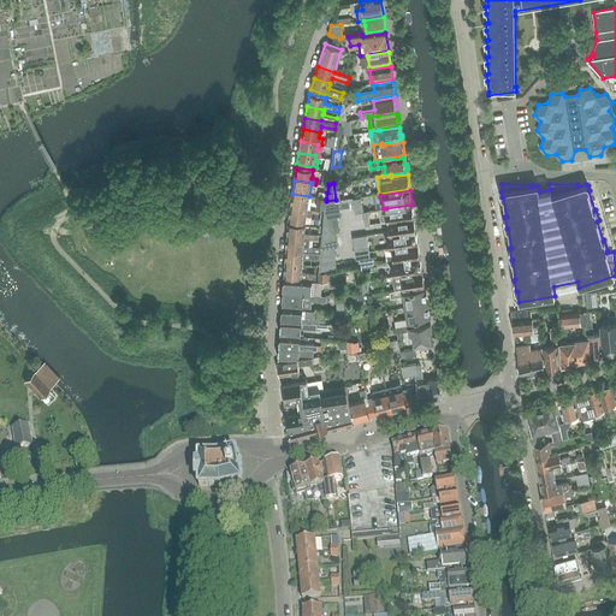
[(292,194),(290,207),(308,209),(309,196),(292,194)]
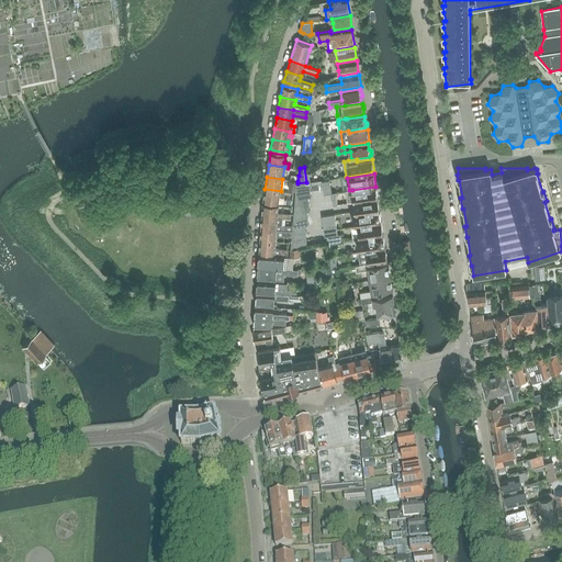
[(323,188),(322,181),(322,180),(310,182),(312,190),(323,188)]
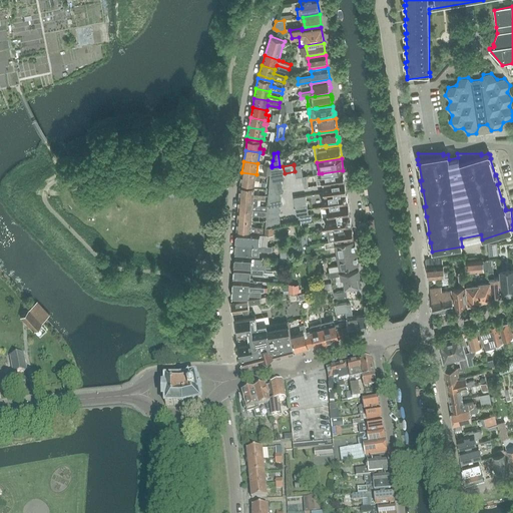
[(301,164),(294,165),(295,171),(296,177),(303,176),(301,164)]
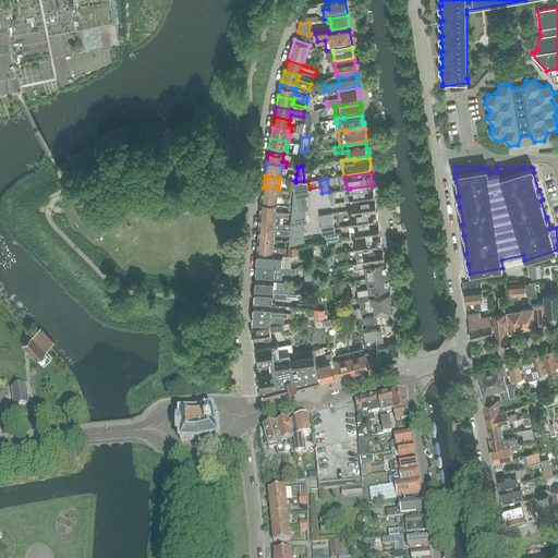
[(294,190),(293,198),(298,197),(306,196),(311,195),(310,189),(307,181),(304,181),(295,182),(294,190)]
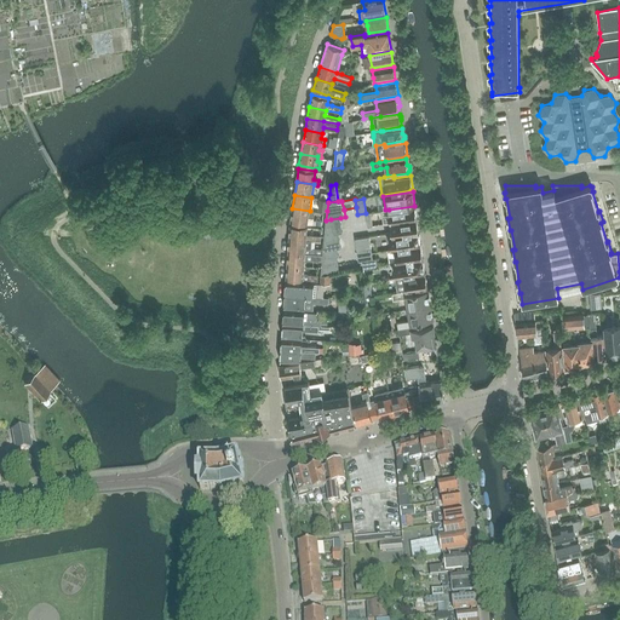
[(417,219),(414,206),(389,210),(390,223),(417,219)]
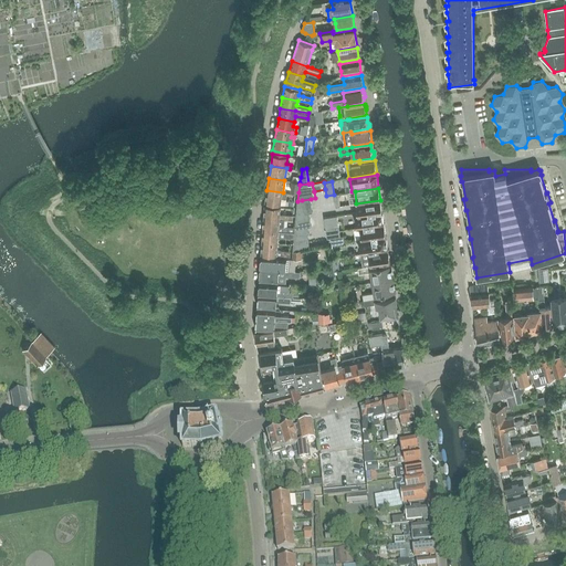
[(287,192),(283,192),(266,190),(265,202),(294,206),(294,201),(286,200),(287,192)]
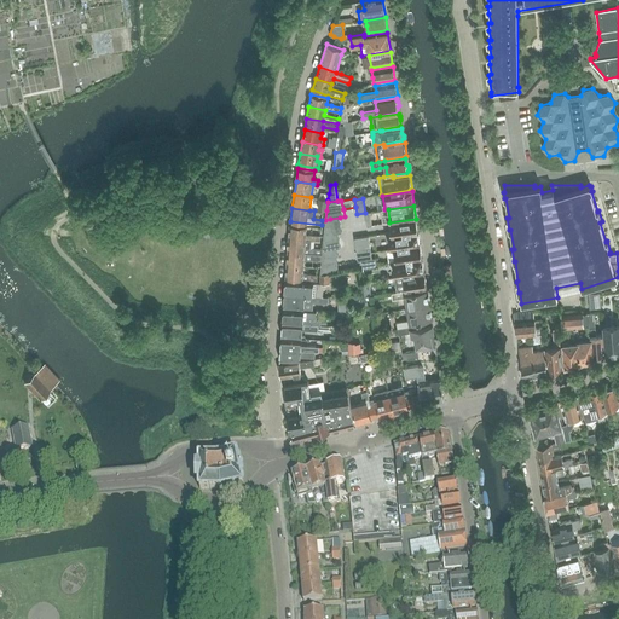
[(325,220),(324,227),(341,225),(340,218),(330,219),(325,220)]
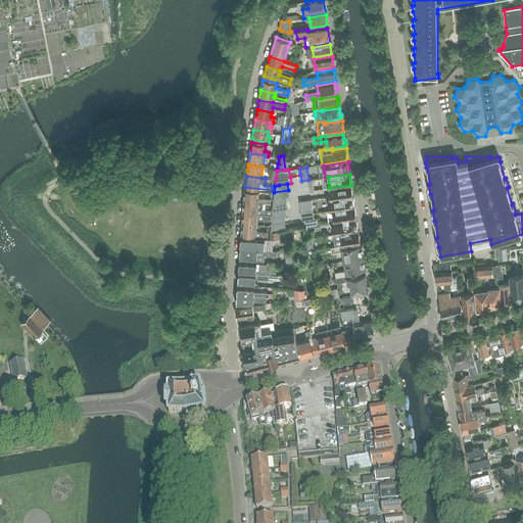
[(353,194),(351,185),(329,188),(330,189),(331,196),(331,198),(353,194)]
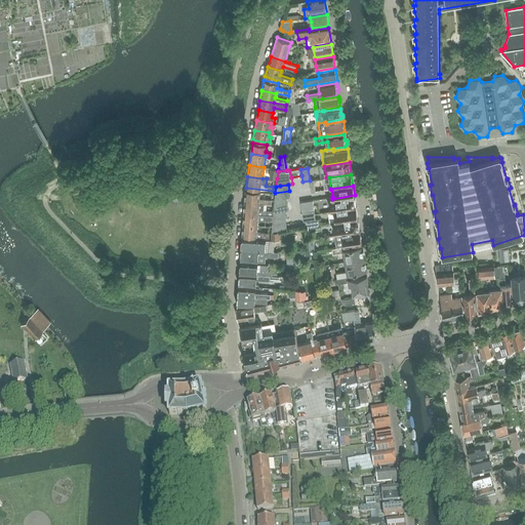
[(246,191),(245,202),(259,203),(264,204),(272,204),(272,200),(259,199),(260,192),(246,191)]
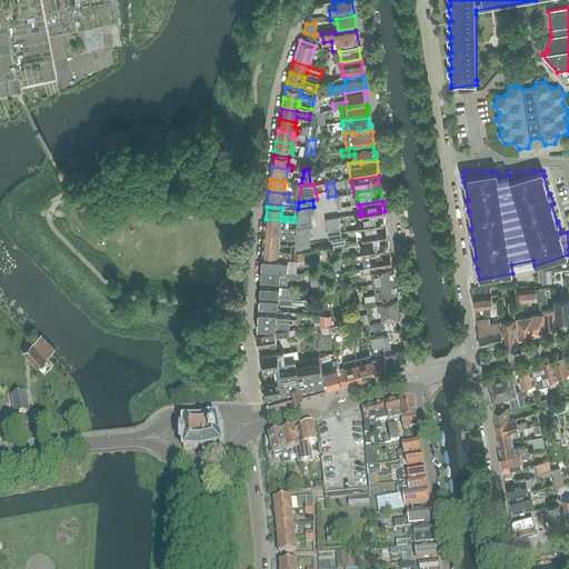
[(298,209),(298,216),(301,216),(311,215),(315,213),(313,207),(298,209)]
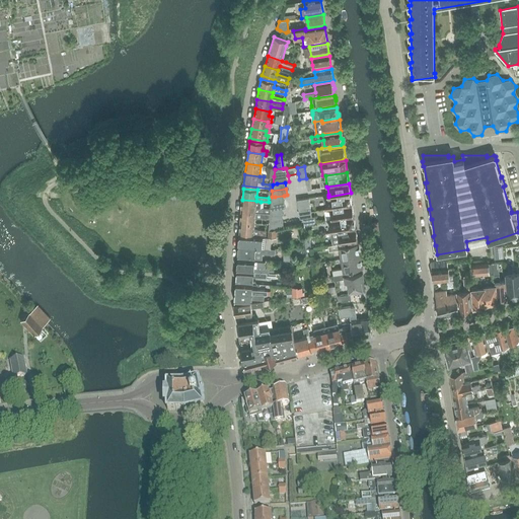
[(328,195),(325,196),(327,209),(330,208),(352,205),(352,202),(351,195),(351,193),(328,197),(328,195)]
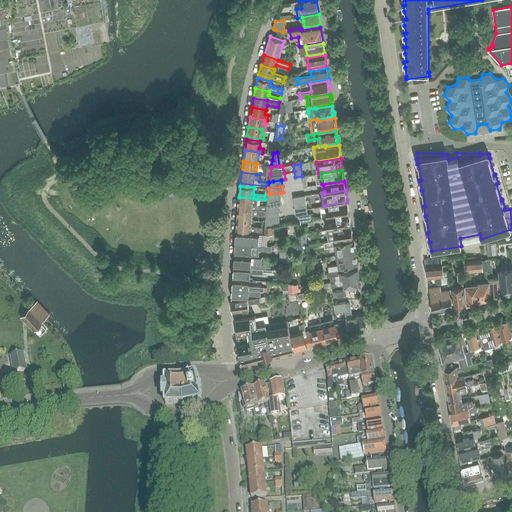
[(268,194),(267,201),(281,199),(280,193),(271,194),(268,194)]
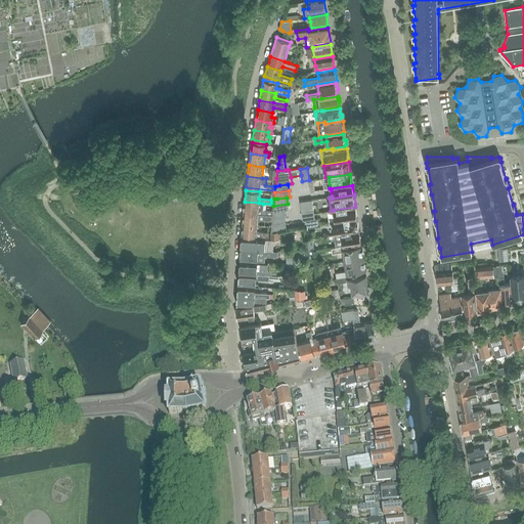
[(312,200),(300,202),(301,208),(313,206),(312,200)]
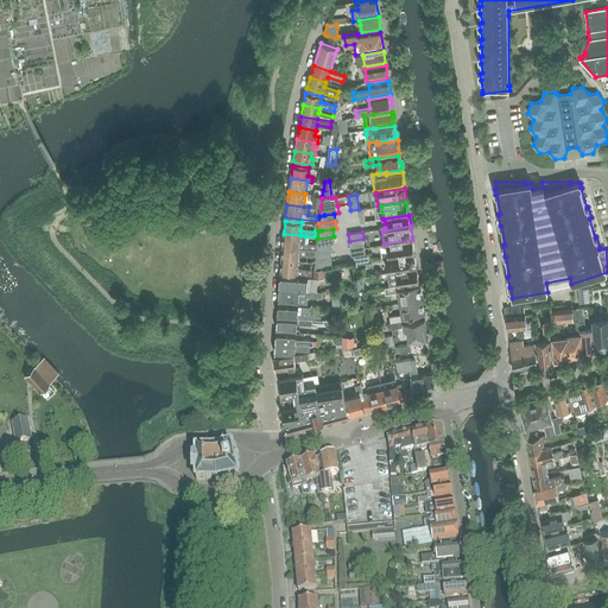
[(284,234),(283,247),(299,248),(309,249),(309,248),(309,244),(305,244),(305,236),(301,235),(284,234)]
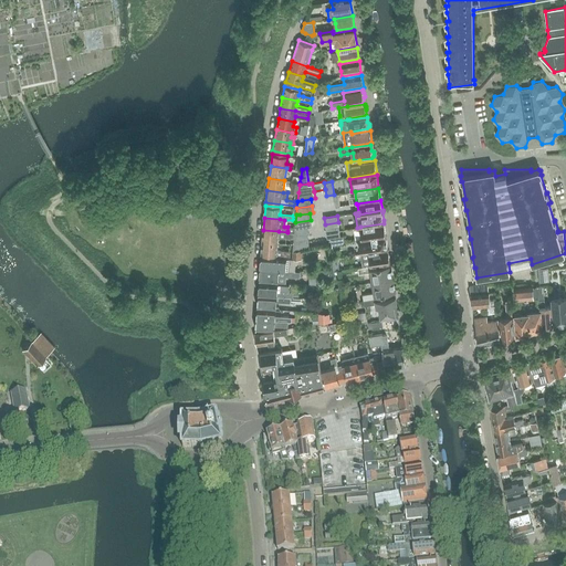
[(295,222),(295,229),(306,227),(307,227),(312,227),(311,220),(295,222)]
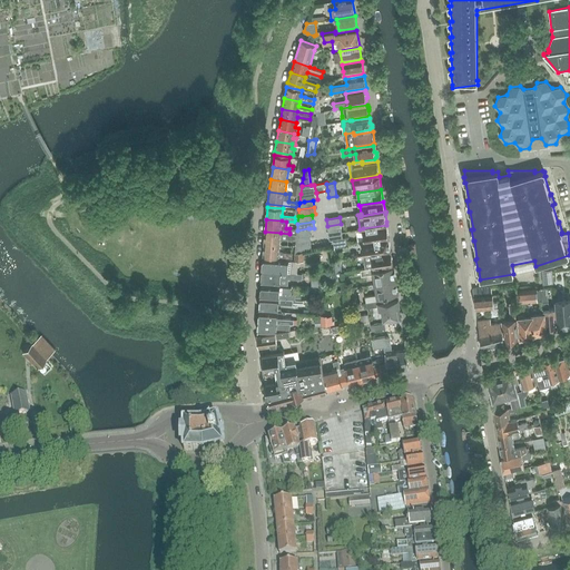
[(341,224),(327,226),(328,233),(342,231),(341,224)]
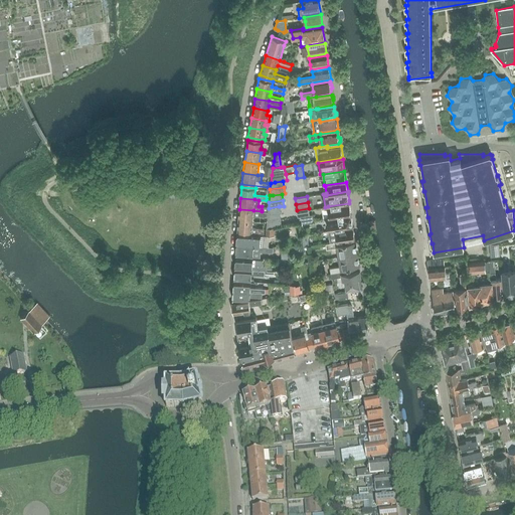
[(349,203),(328,206),(329,217),(351,214),(349,203)]
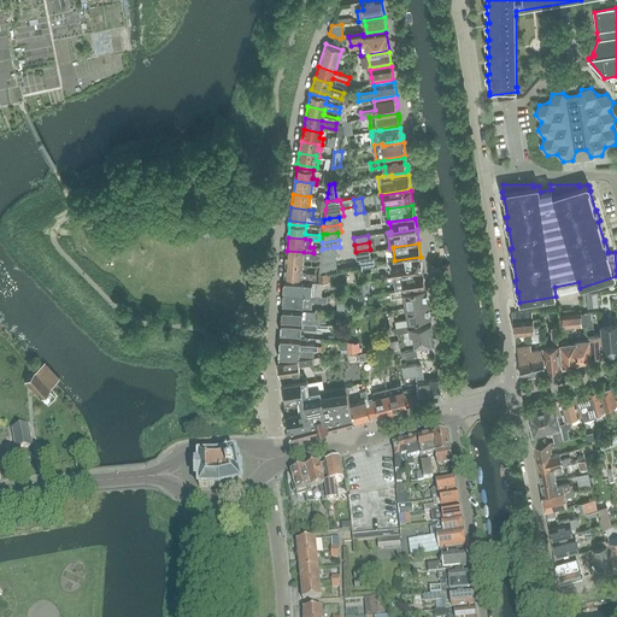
[(322,253),(321,257),(335,256),(336,254),(335,247),(334,247),(322,250),(322,253)]
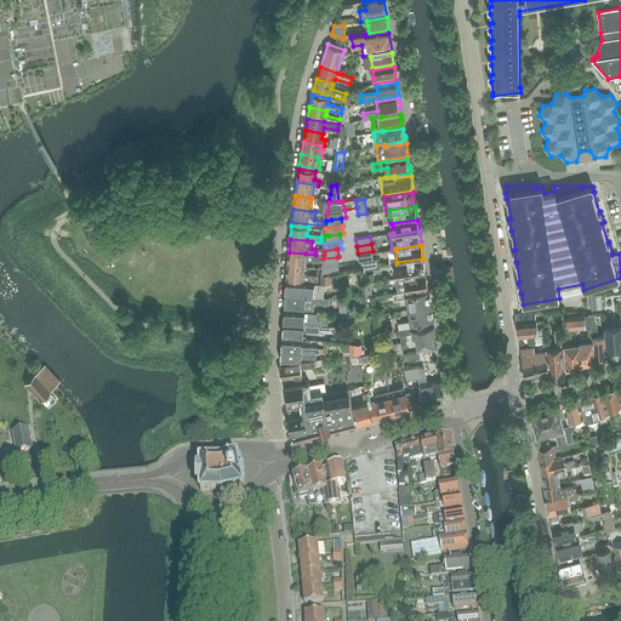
[(372,251),(358,254),(359,261),(363,261),(374,258),(372,251)]
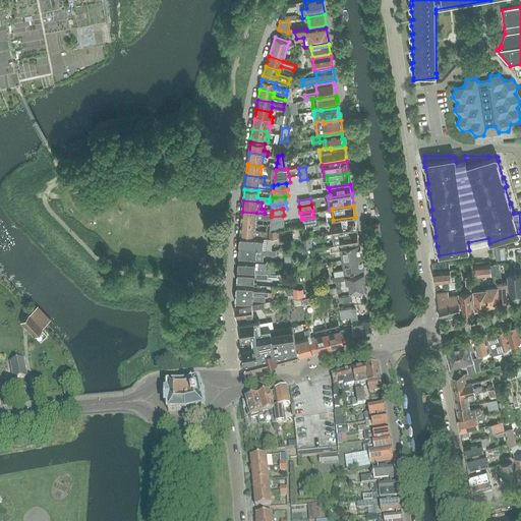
[(242,212),(241,223),(255,224),(256,218),(266,219),(271,219),(271,217),(272,214),(265,214),(256,213),(242,212)]
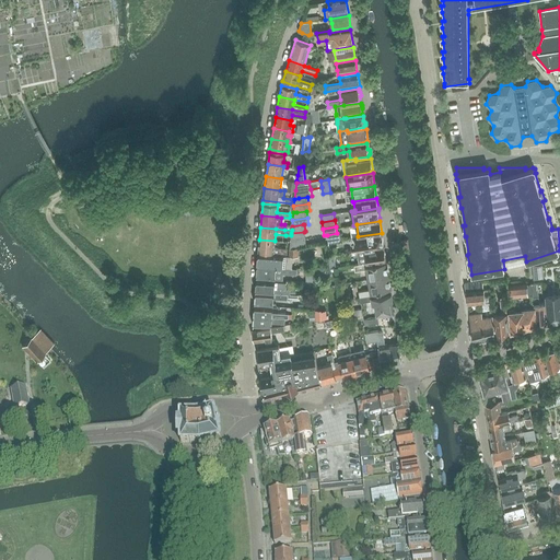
[(291,235),(291,241),(305,238),(304,232),(291,233),(291,235)]
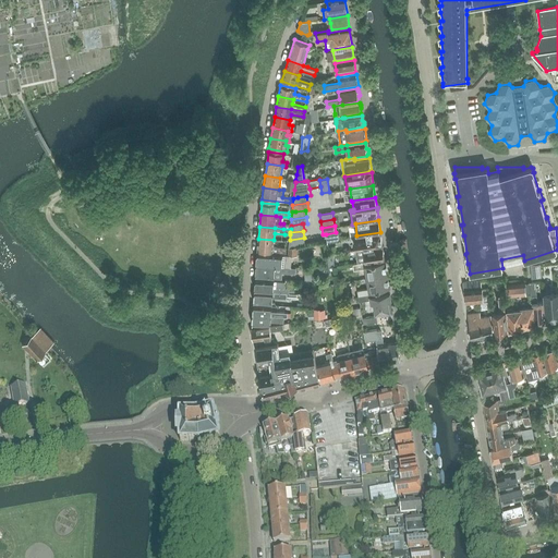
[(336,232),(326,234),(327,241),(340,239),(339,232),(336,232)]
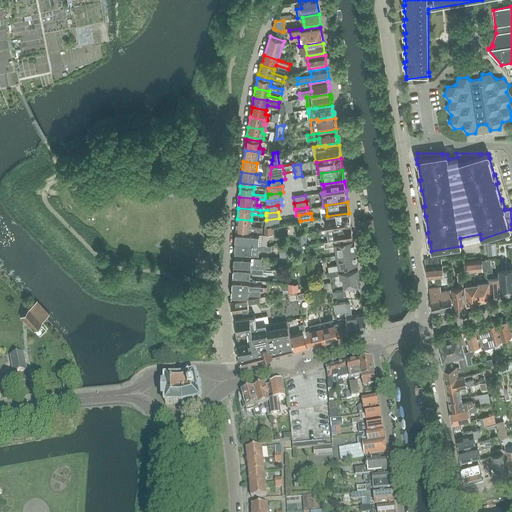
[(327,216),(325,217),(326,229),(330,229),(334,228),(351,225),(349,213),(327,216)]
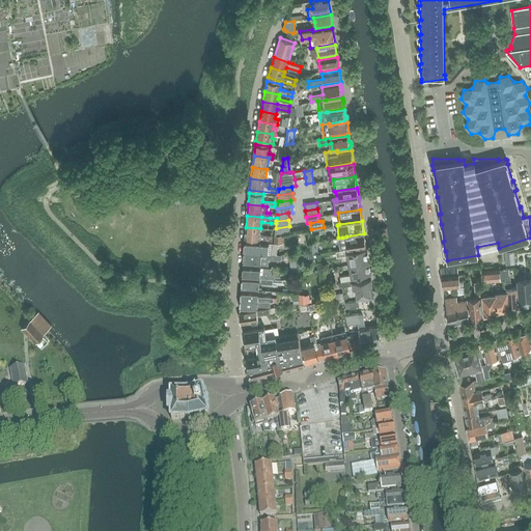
[(276,228),(275,234),(283,233),(290,232),(289,226),(276,228)]
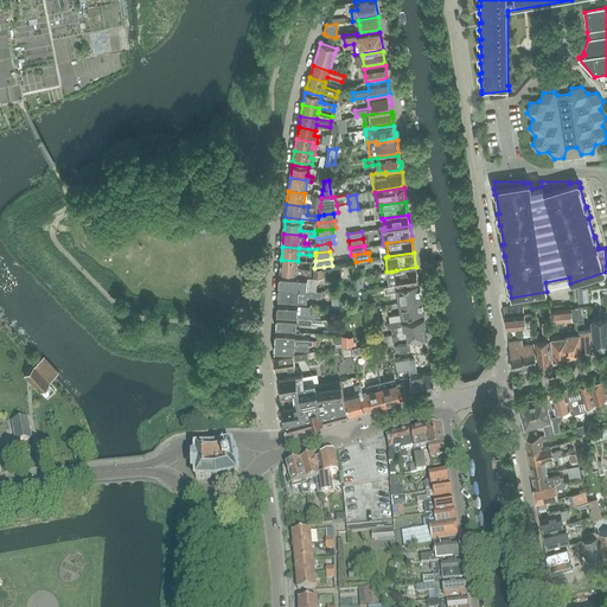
[(281,260),(280,273),(298,274),(312,275),(312,269),(298,268),(298,261),(281,260)]
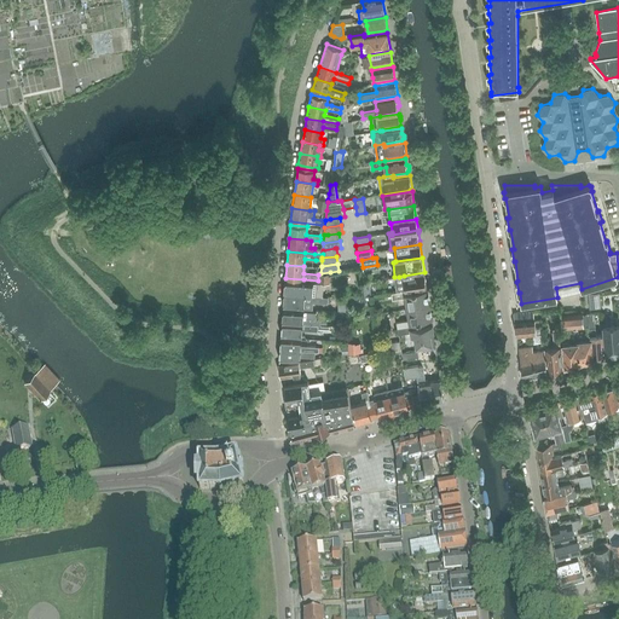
[(399,277),(394,277),(397,291),(400,290),(406,289),(427,287),(424,272),(404,276),(399,277)]
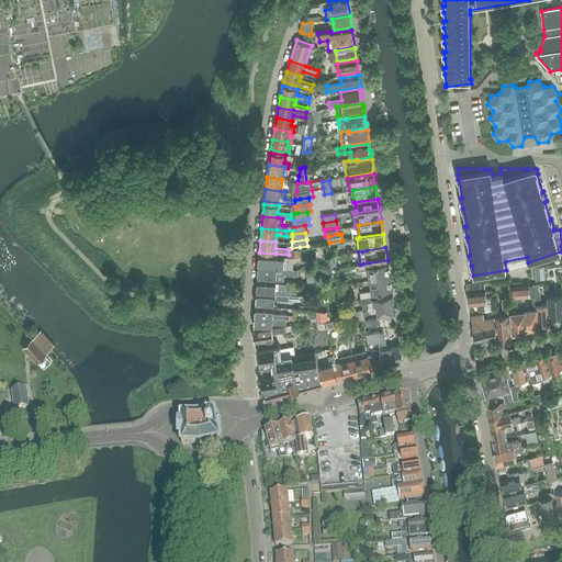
[(291,257),(278,256),(259,255),(258,267),(284,268),(293,269),(294,257),(291,257)]
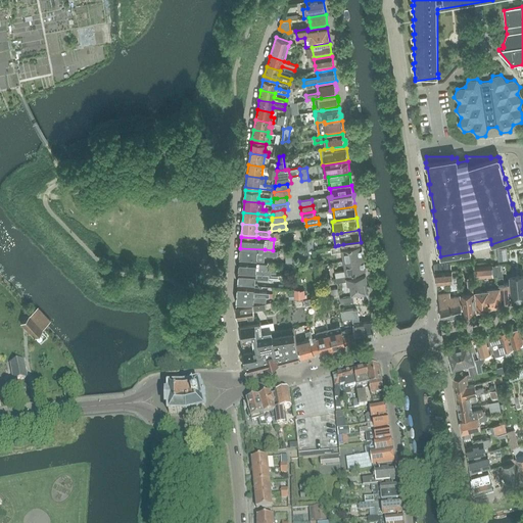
[(342,245),(331,247),(332,252),(342,251),(344,260),(364,257),(362,245),(342,248),(342,245)]
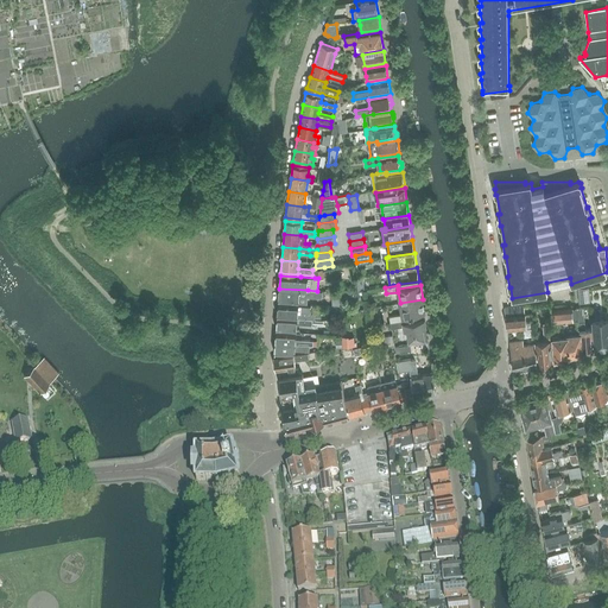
[(580,303),(590,302),(589,287),(578,289),(580,303)]
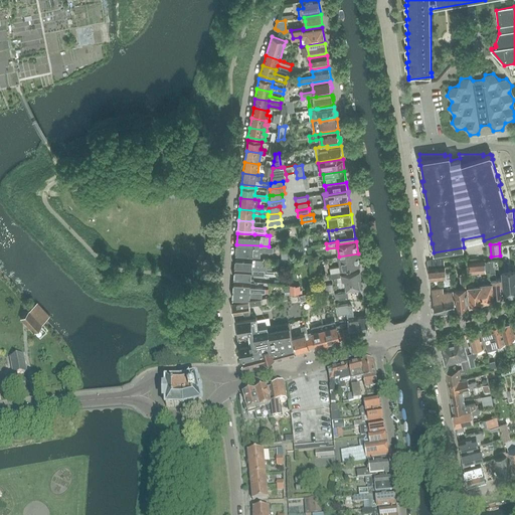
[(273,247),(269,246),(261,245),(236,244),(236,255),(261,256),(261,251),(273,252),(273,247)]
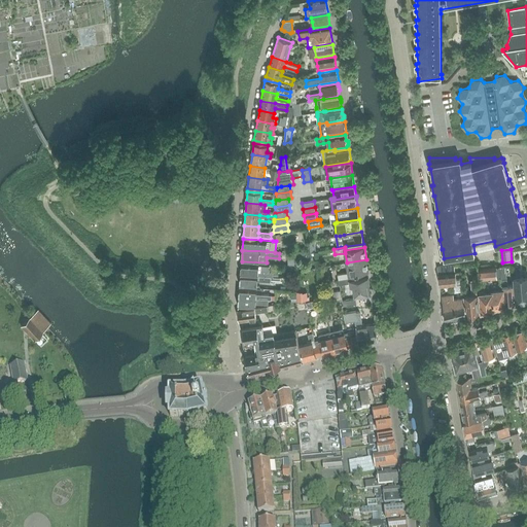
[(348,273),(338,274),(339,279),(350,278),(349,275),(369,272),(366,259),(347,262),(348,273)]
